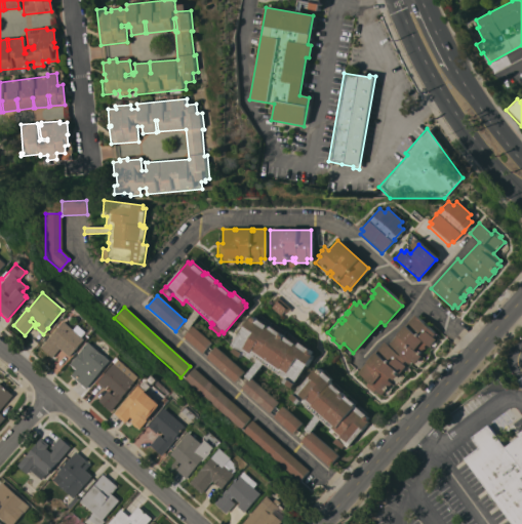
[(435,334),(432,337),(435,339),(428,348),(425,345),(416,354),(419,357),(413,364),(410,362),(407,364),(404,361),(401,364),(404,366),(398,374),(396,372),(394,374),(395,376),(391,380),(388,378),(386,380),(389,384),(377,396),(372,391),(370,393),(362,387),(365,383),(355,373),(383,341),(387,346),(413,315),(435,334)]
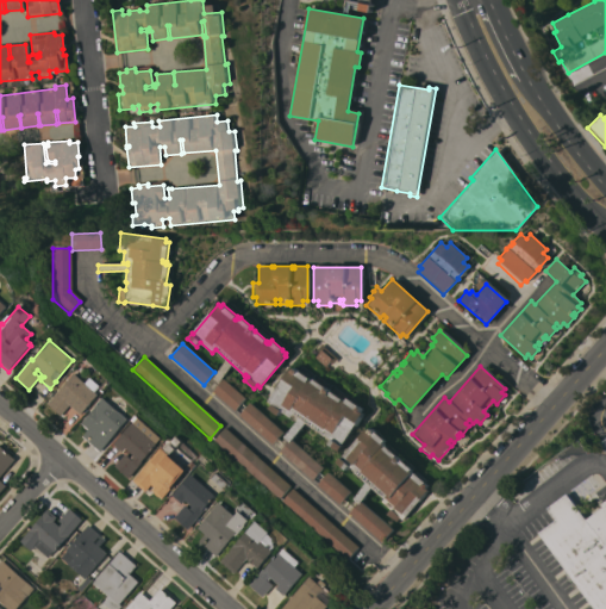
[(295,374),(298,371),(310,379),(307,381),(308,383),(311,380),(312,381),(313,379),(342,399),(341,402),(342,402),(344,399),(345,401),(348,398),(360,406),(357,409),(363,414),(341,446),(342,447),(338,452),(328,445),(331,440),(325,435),(324,436),(292,415),(289,418),(280,411),(277,416),(268,409),(270,405),(267,402),(289,370),(295,374)]
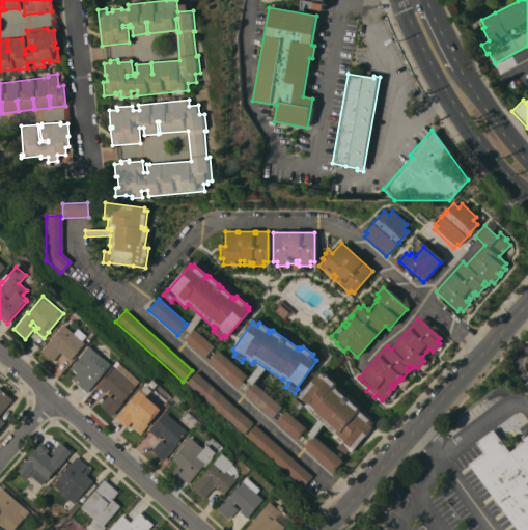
[(48,342),(49,342),(64,325),(75,334),(78,330),(85,337),(82,340),(85,343),(70,362),(59,354),(52,362),(39,352),(48,342)]
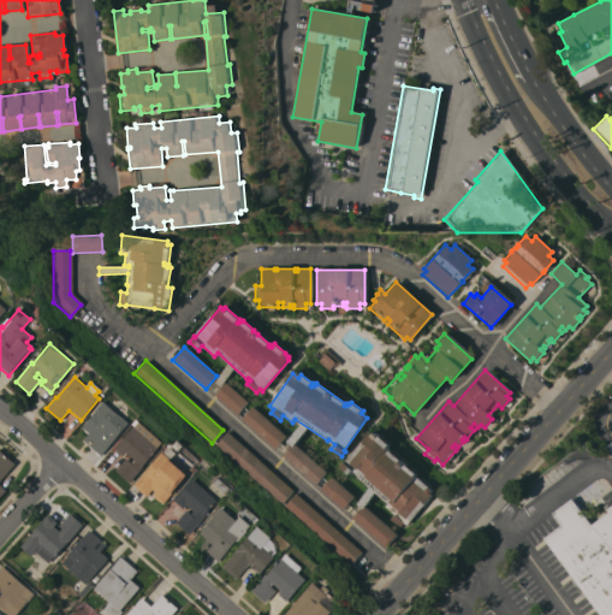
[(247,403),(236,415),(213,396),(225,384),(247,403)]
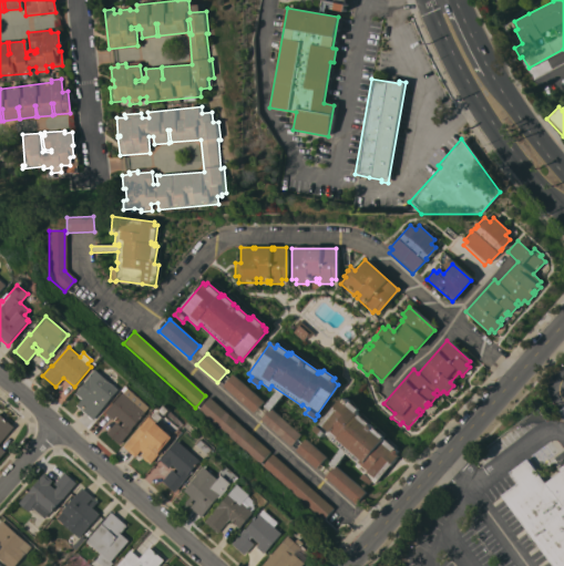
[(89,379),(88,378),(95,370),(118,391),(91,420),(75,405),(81,400),(74,394),(89,379)]
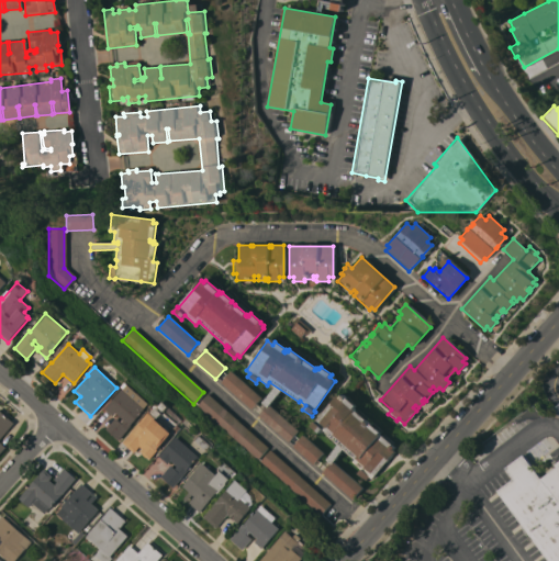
[(219,383),(230,371),(259,399),(249,411),(219,383)]
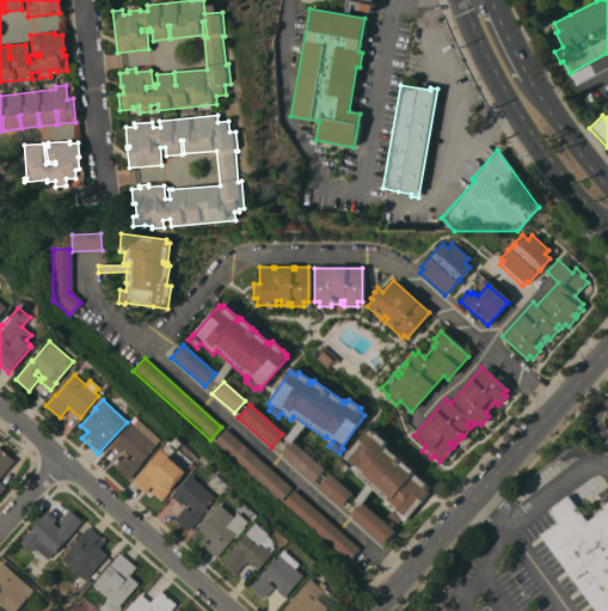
[(133,425),(137,420),(161,441),(128,480),(114,468),(124,456),(130,460),(133,457),(126,450),(122,454),(112,446),(133,425)]
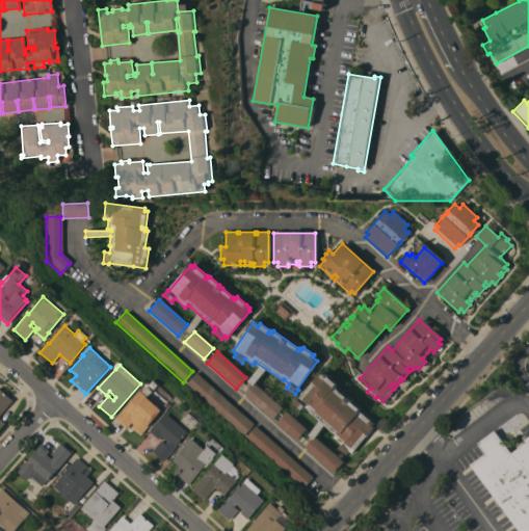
[(241,435),(184,385),(195,373),(253,424),(241,435)]
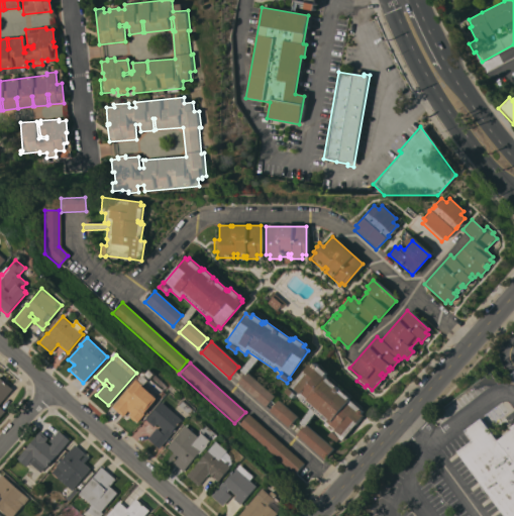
[(326,436),(329,432),(321,425),(323,422),(299,401),(300,400),(295,395),(292,399),(284,392),(288,388),(289,389),(310,364),(315,368),(317,366),(326,374),(324,376),(325,377),(324,379),(325,380),(326,379),(348,398),(346,400),(349,402),(349,401),(358,409),(357,410),(361,413),(360,414),(362,415),(339,441),(337,439),(334,443),(326,436)]
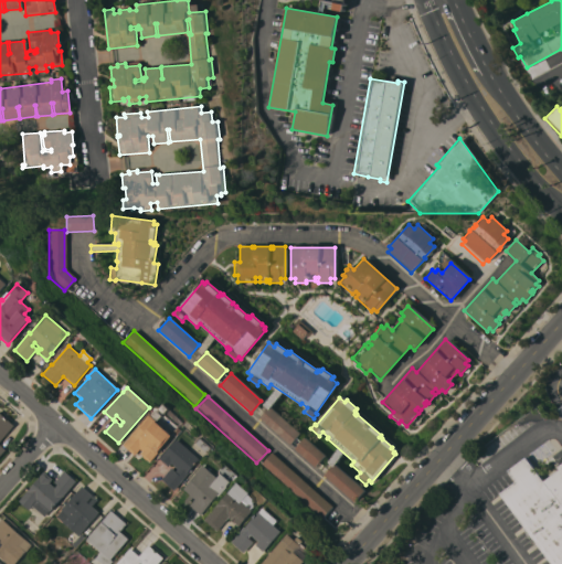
[(257,418),(268,406),(298,434),(288,446),(257,418)]
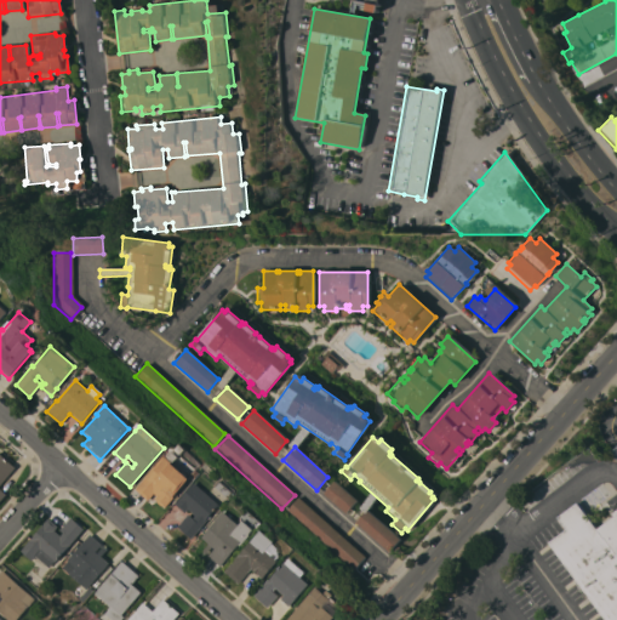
[(164,458),(165,459),(171,451),(178,458),(172,464),(189,481),(181,489),(181,488),(165,505),(153,494),(147,501),(133,490),(164,458)]
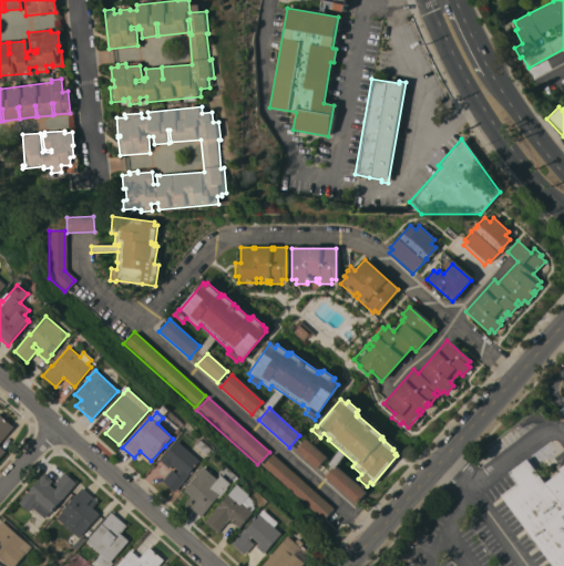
[(0,417),(12,428),(0,442),(0,449),(3,452),(0,455),(0,417)]
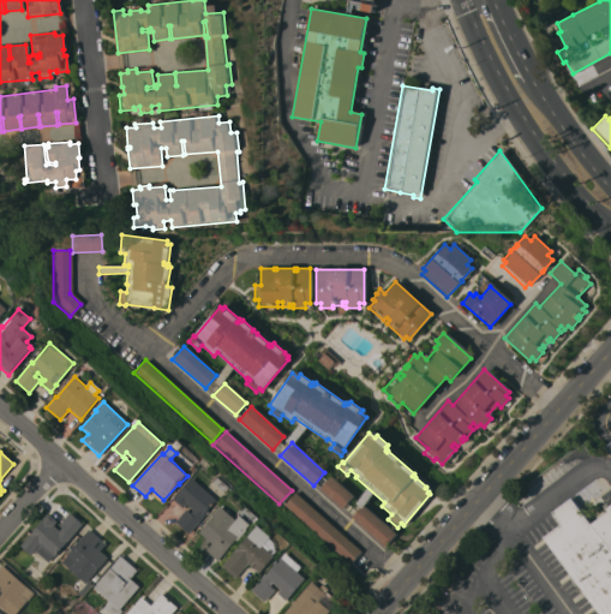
[(318,489),(330,477),(352,496),(340,510),(318,489)]
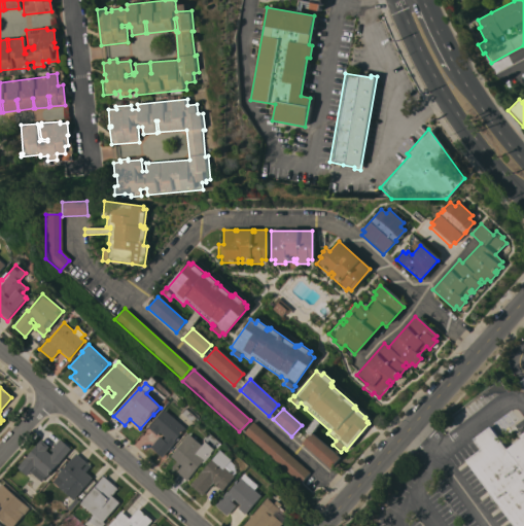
[(152,423),(153,423),(165,410),(186,428),(162,457),(149,447),(159,436),(164,441),(166,437),(159,432),(156,435),(148,428),(152,423)]
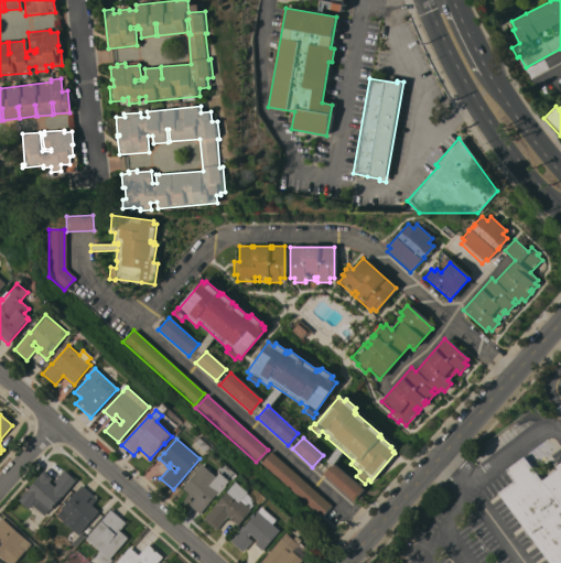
[(331,506),(320,519),(259,464),(269,452),(331,506)]
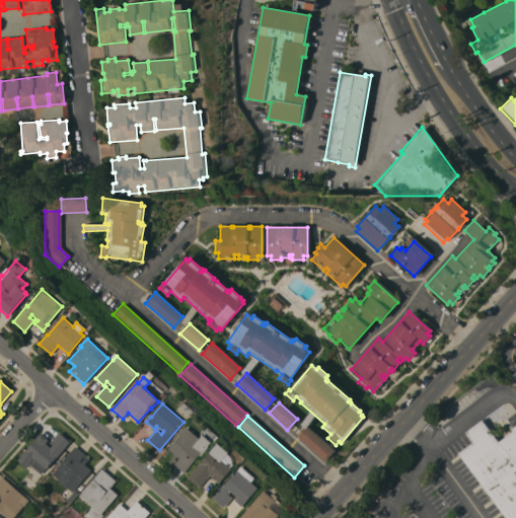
[(506,517),(460,455),(474,444),(465,432),(481,422),(496,442),(515,428),(515,517),(506,517)]
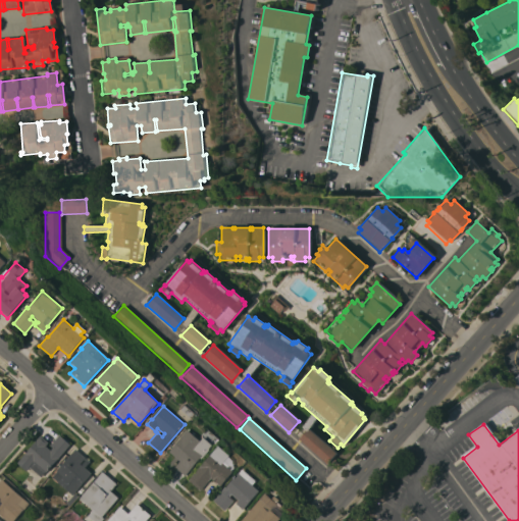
[(298,439),(307,428),(335,454),(325,465),(298,439)]
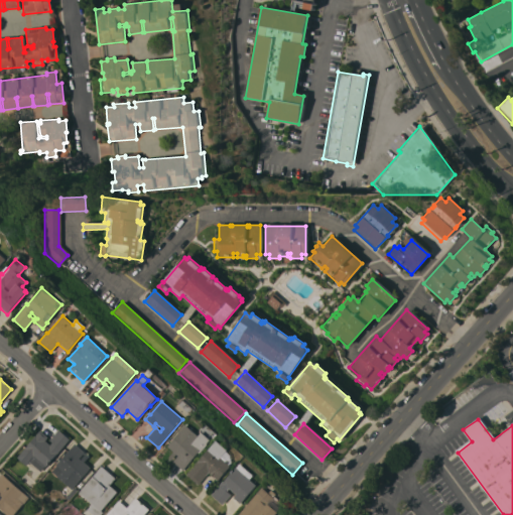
[(185,425),(199,436),(202,432),(211,440),(199,455),(198,454),(182,471),(167,458),(173,452),(167,446),(185,425)]
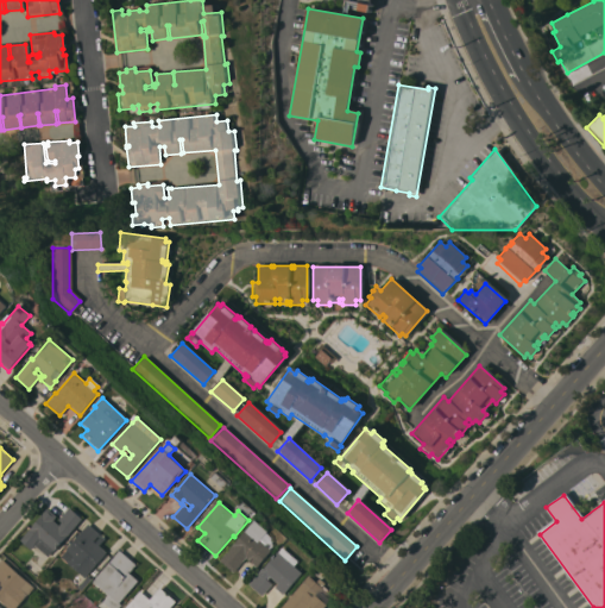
[(57,544),(58,545),(52,552),(51,551),(45,557),(33,545),(29,551),(17,540),(45,509),(55,518),(51,521),(57,527),(60,524),(57,520),(68,508),(81,519),(57,544)]
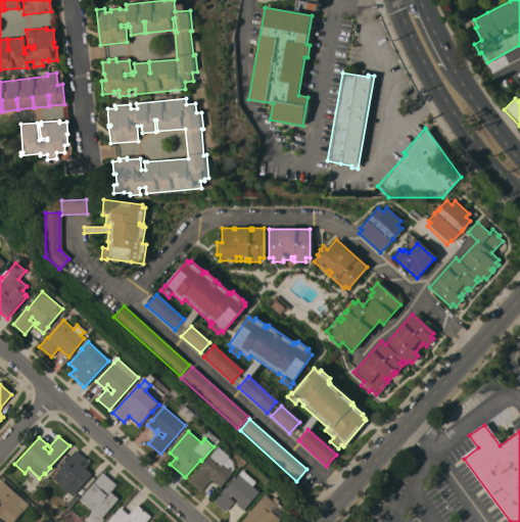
[(233,472),(234,473),(221,488),(211,479),(200,492),(188,482),(201,466),(202,467),(219,447),(230,457),(229,459),(233,462),(235,470),(233,472)]
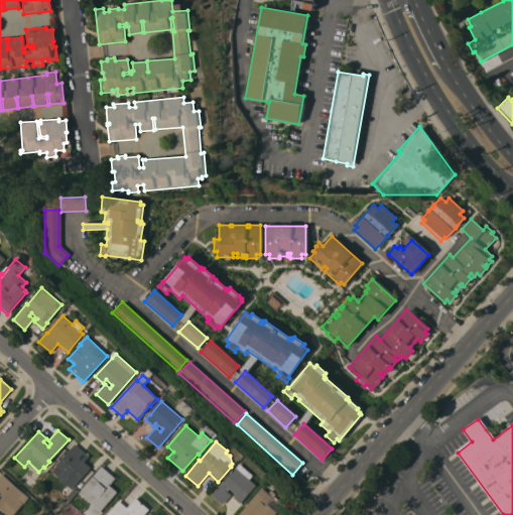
[(83,463),(89,469),(70,490),(49,472),(74,444),(83,453),(78,459),(80,461),(85,455),(88,457),(83,463)]
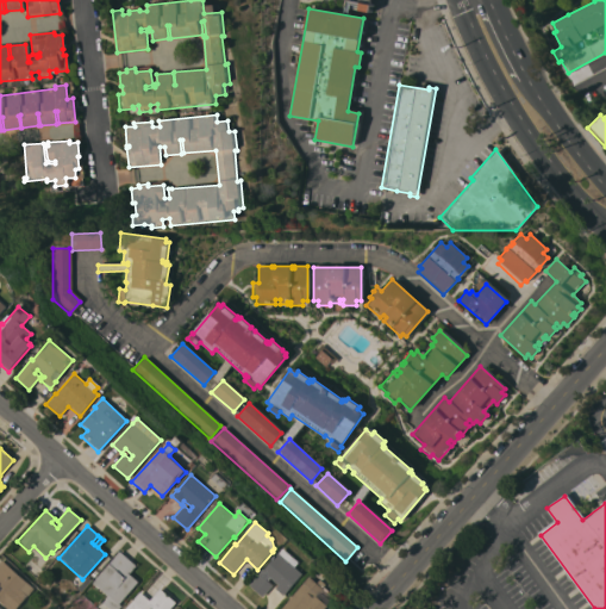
[(283,596),(273,586),(262,598),(249,586),(263,570),(264,571),(276,557),(283,548),(299,563),(295,567),(303,575),(283,596)]
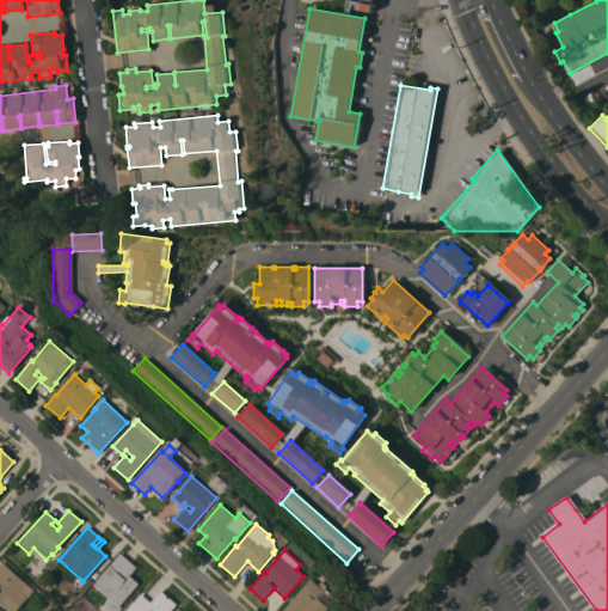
[(117,606),(120,609),(117,610),(106,610),(100,605),(106,599),(92,585),(118,554),(135,568),(128,576),(137,584),(117,606)]
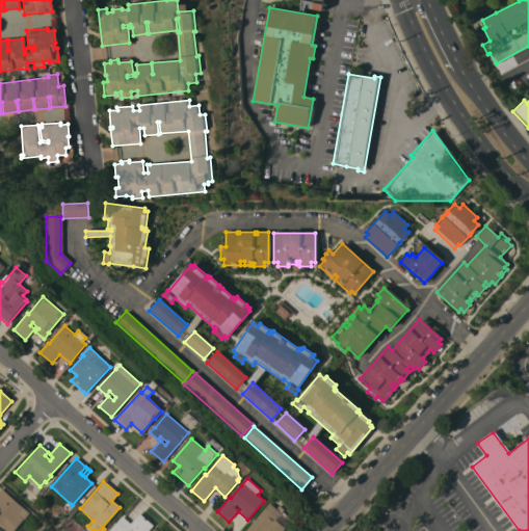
[(28,513),(12,530),(4,530),(0,527),(0,488),(28,513)]
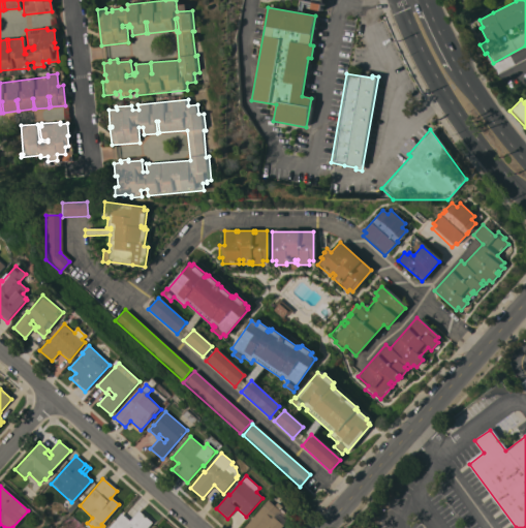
[(243,527),(269,500),(281,510),(281,509),(290,518),(287,521),(288,522),(283,527),(269,527),(243,527)]
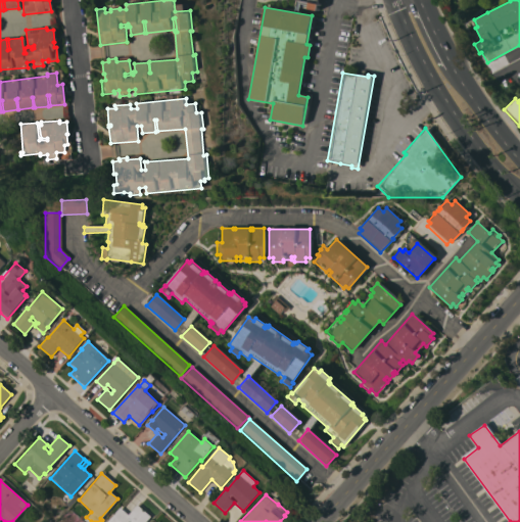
[(106,521),(119,508),(127,515),(136,505),(149,517),(144,521),(106,521)]
